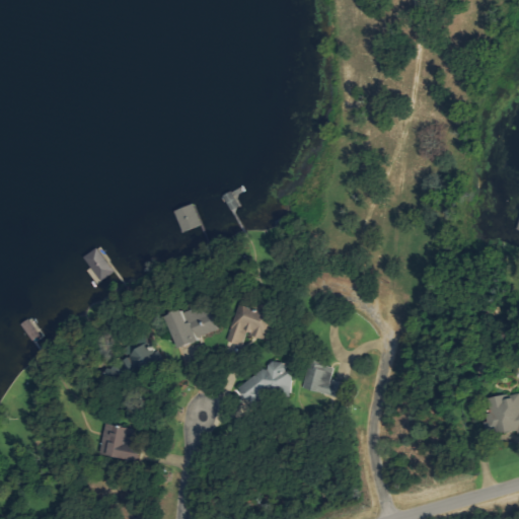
[(119,271),(102,246),(87,256),(93,267),(89,270),(98,285),(119,271)]
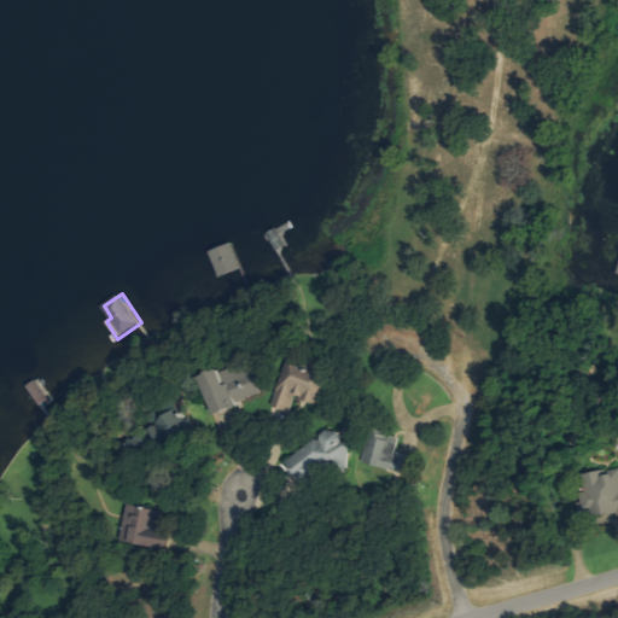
[(205,375),(219,412),(264,396),(252,360),(205,375)]
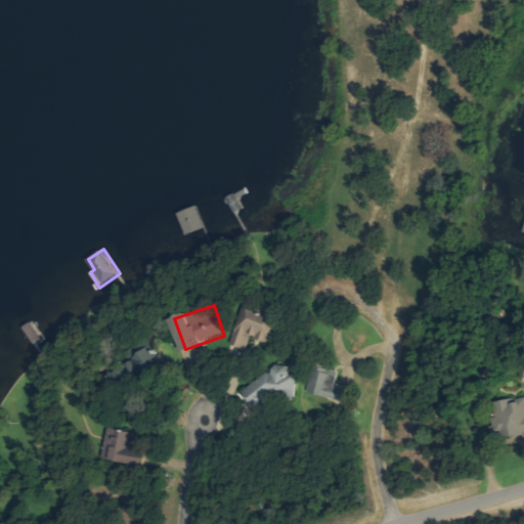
[(280,317),(249,305),(234,343),(244,346),(249,333),(271,342),(280,317)]
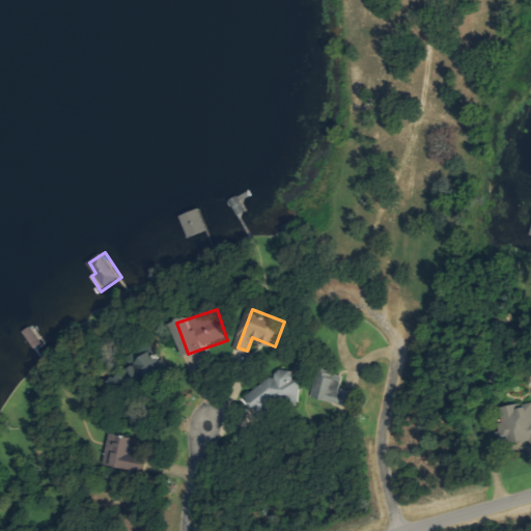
[(353,390),(341,387),(344,375),(320,368),(312,396),(347,407),(353,390)]
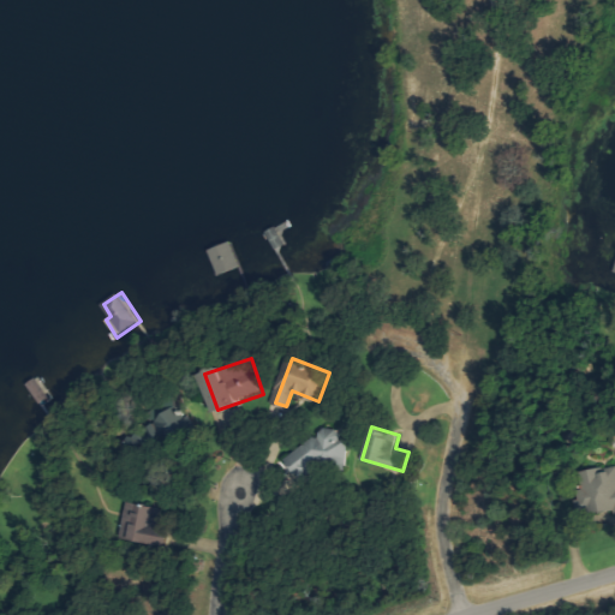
[(580,471),(585,496),(592,495),(596,513),(614,509),(614,467),(603,470),(603,467),(580,471)]
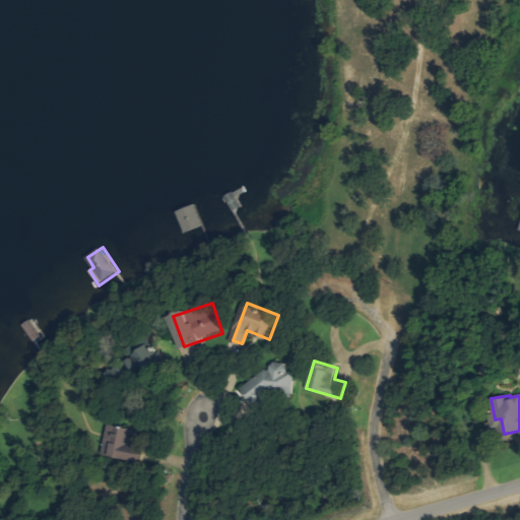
[(105,456),(144,462),(146,446),(135,445),(137,429),(110,425),(105,456)]
